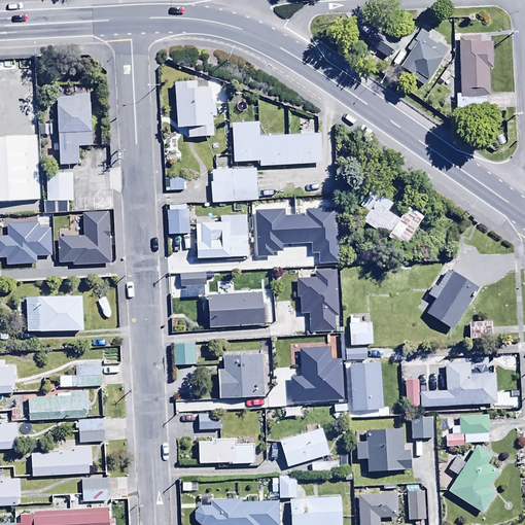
[(409,47),(412,49),(401,65),(412,72),(410,75),(426,86),(452,48),(422,28),(409,47)]
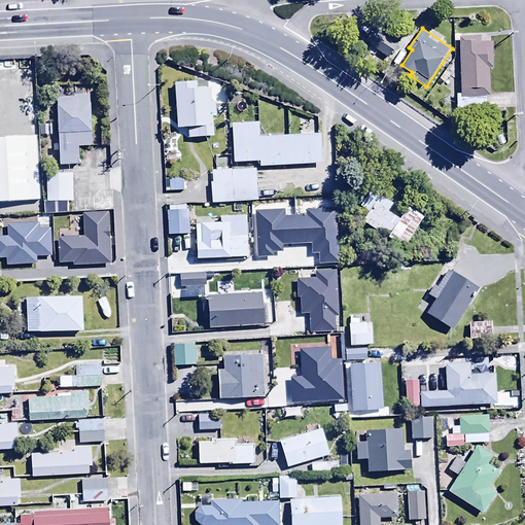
[(389,57),(398,40),(386,33),(376,49),(389,57)]
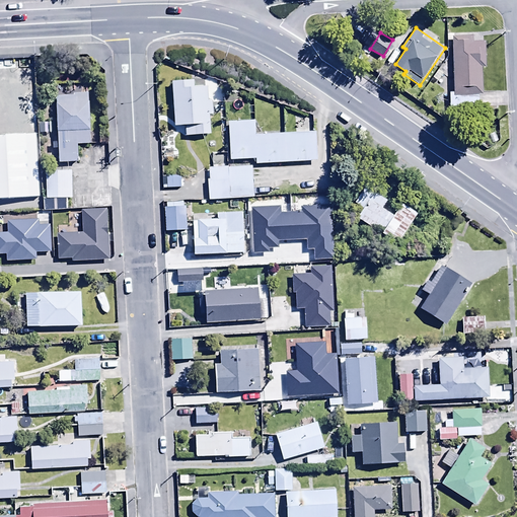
[(473,33),(452,33),(453,92),(450,92),(450,107),(478,106),(478,94),(483,94),(483,66),(488,66),(487,38),(473,39),(473,33)]
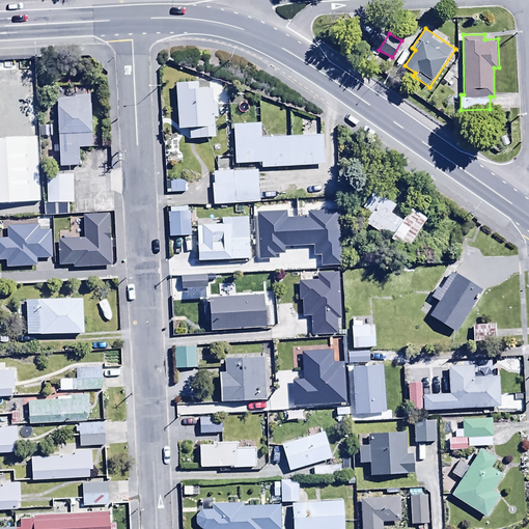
[(201,80),(176,83),(177,102),(174,102),(175,114),(178,114),(179,128),(191,127),(191,137),(215,135),(213,115),(221,114),(219,100),(215,100),(213,85),(202,86),(201,80)]
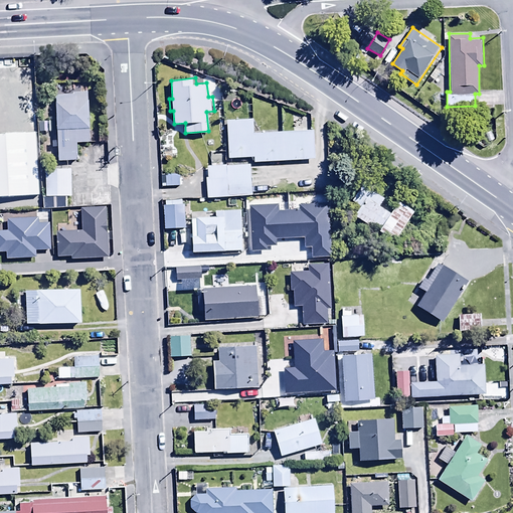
[(7,97),(0,96),(0,151),(5,151),(5,154),(0,153),(0,176),(20,176),(19,150),(15,150),(15,144),(24,144),(23,91),(7,91),(7,97)]
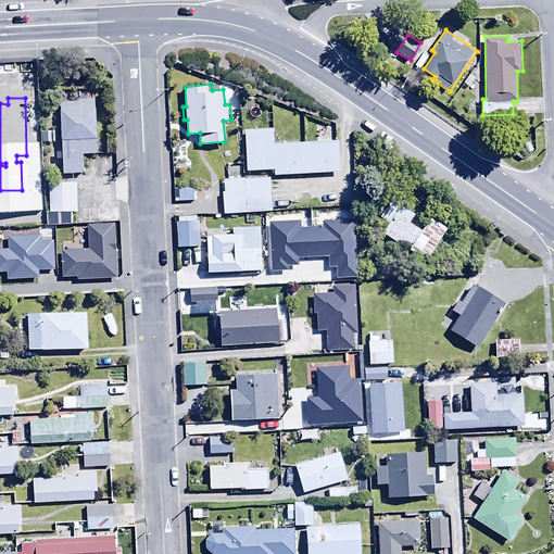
[(96,99),(60,100),(63,172),(83,172),(82,153),(98,152),(96,99)]
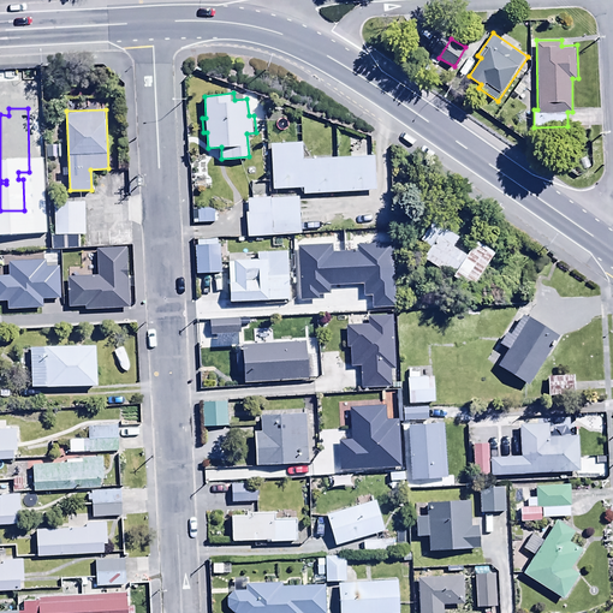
[(61,156),(61,142),(47,143),(47,156),(61,156)]
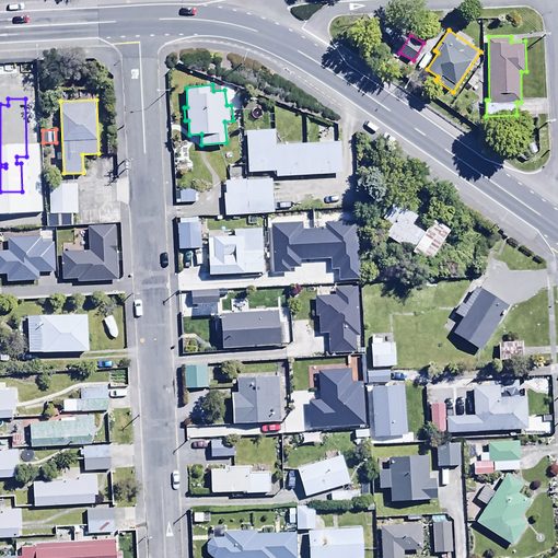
[(341,140),(275,141),(275,129),(247,129),(248,172),(278,171),(278,175),(343,174),(341,140)]
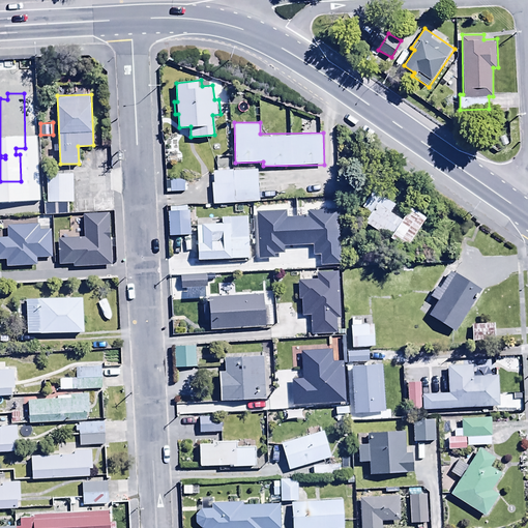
[(259,166),(216,168),(217,182),(212,182),(214,202),(261,200),(259,166)]
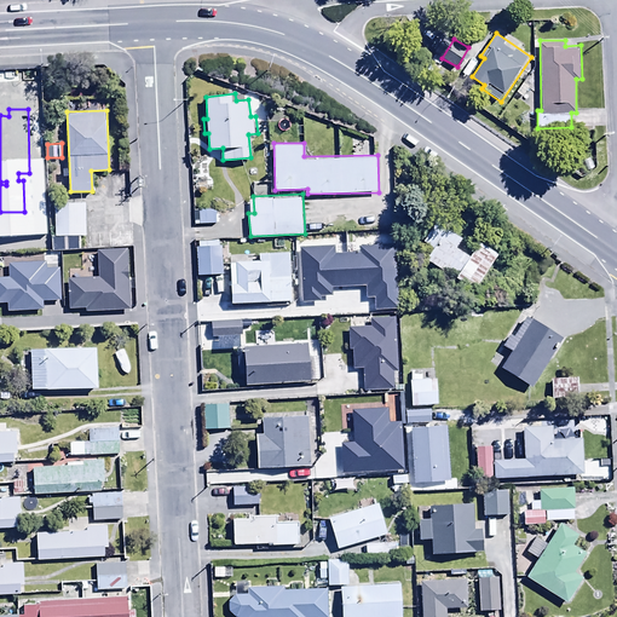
[(87,236),(86,201),(56,202),(57,235),(52,235),(53,265),(70,265),(70,257),(81,257),(81,236),(87,236)]
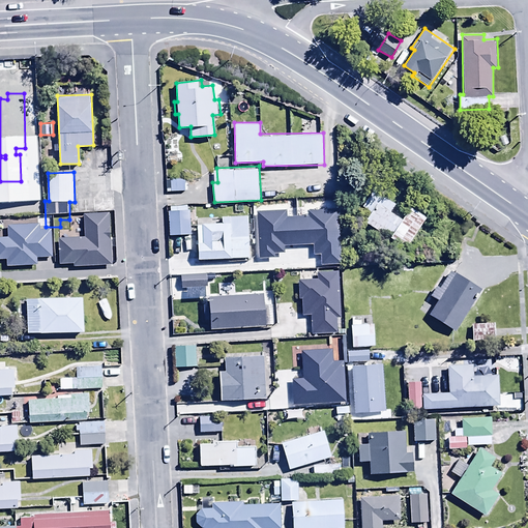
[(372,211),(365,221),(390,236),(392,233),(410,244),(428,216),(410,205),(405,213),(398,209),(400,205),(374,188),(362,206),(372,211)]
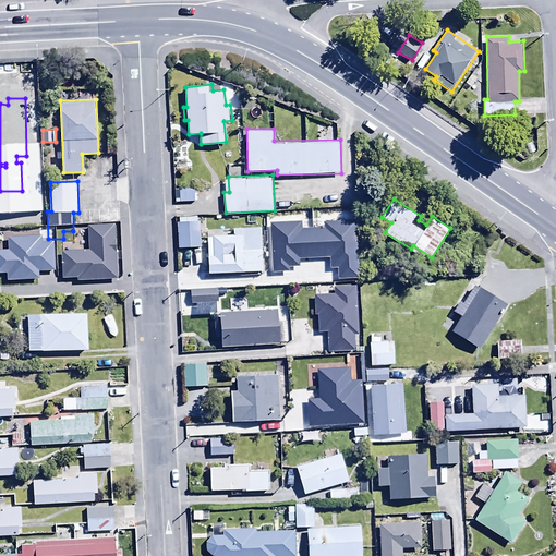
[(121,220),(86,221),(86,233),(121,231),(121,220)]
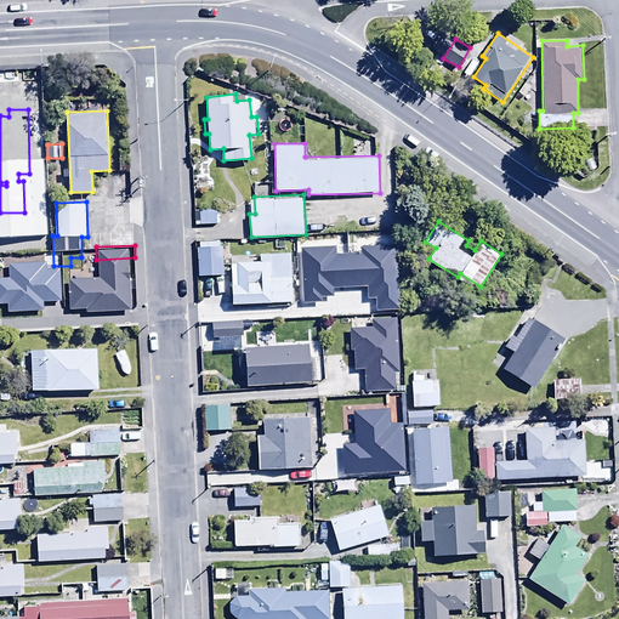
[(223,245),(198,246),(199,276),(226,274),(223,245)]
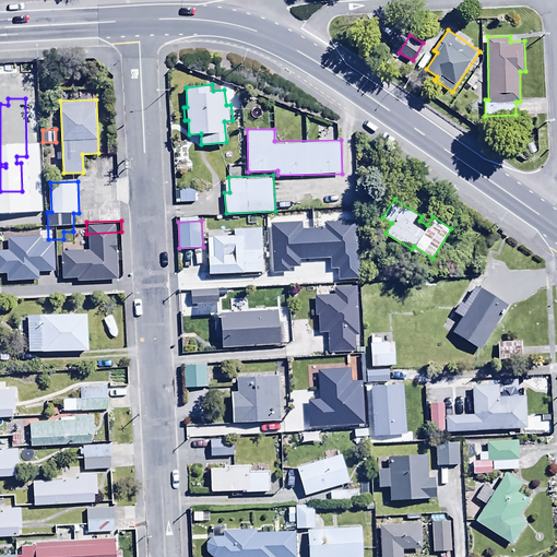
[(262,235),(209,235),(211,272),(262,271),(262,235)]
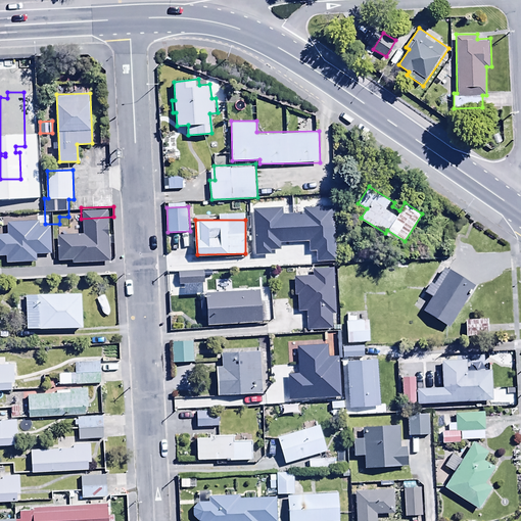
[(72,231),(33,231),(33,262),(83,262),(83,238),(72,238),(72,231)]
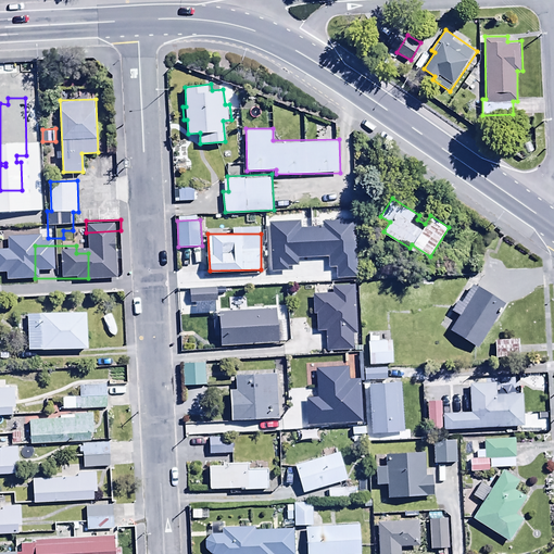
[(357,331),(356,282),(313,284),(313,312),(318,312),(319,330),(327,330),(327,349),(354,349),(354,331),(357,331)]
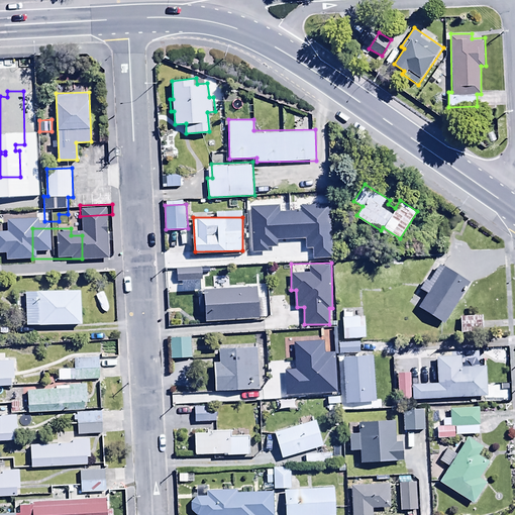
[(443,322),(471,281),(440,263),(429,280),(426,278),(419,288),(427,293),(418,306),(443,322)]
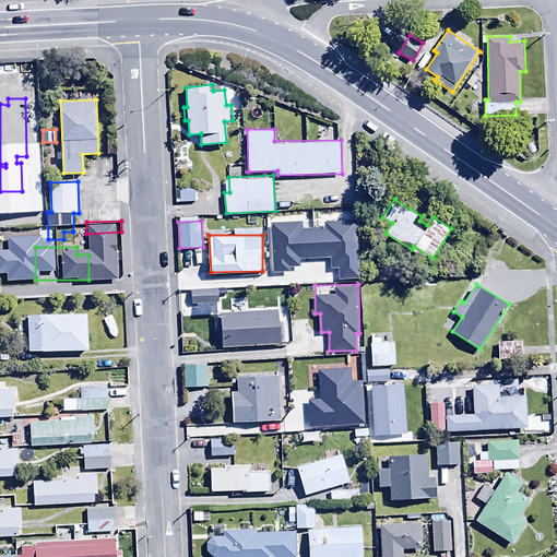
[(221,289),(191,289),(191,304),(221,304),(221,289)]
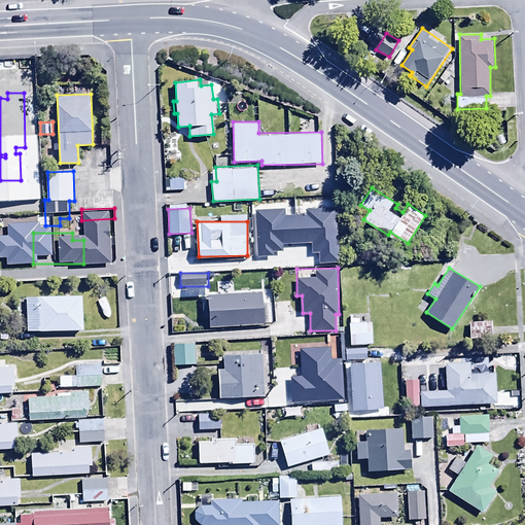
[(241,275),(231,276),(232,289),(243,288),(241,275)]
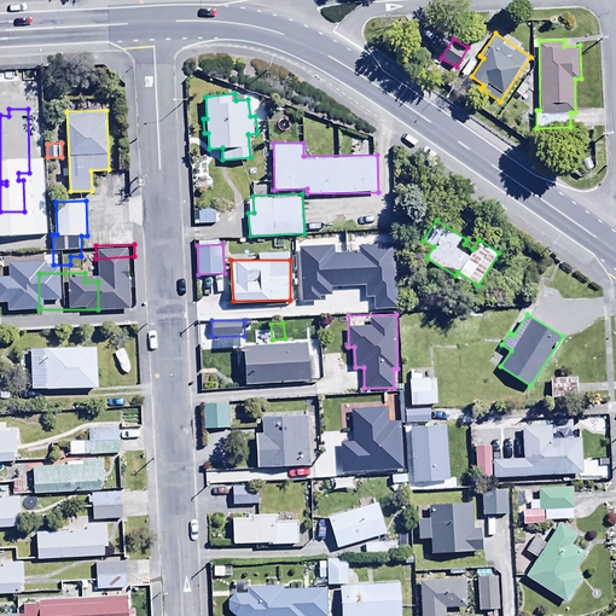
[(309,342),(243,344),(244,383),(311,381),(309,342)]
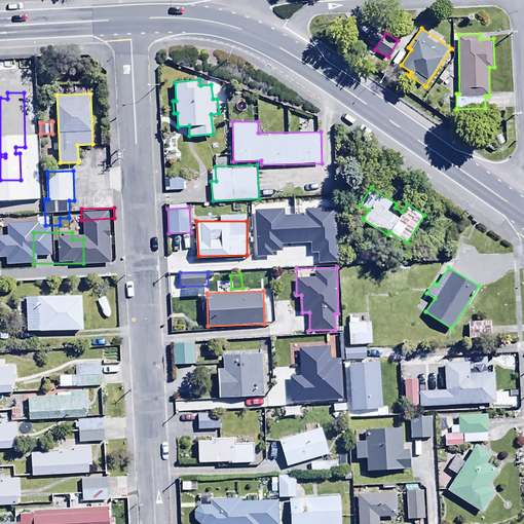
[(82,294),(26,294),(27,330),(83,329),(82,294)]
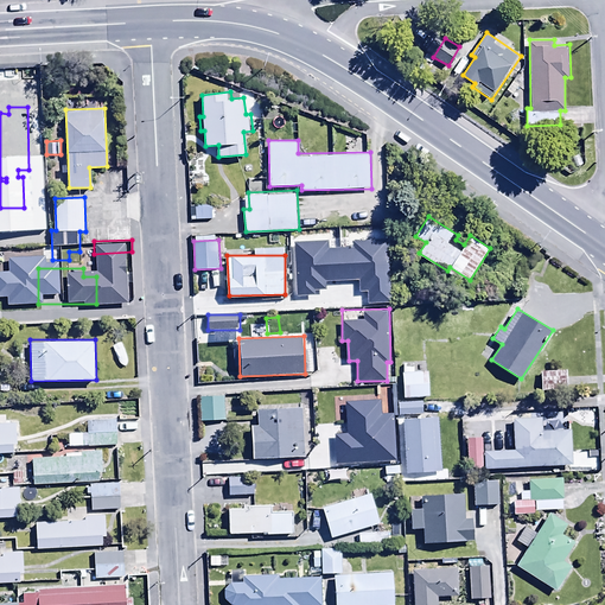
[(567,369),(541,370),(542,390),(568,389),(567,369)]
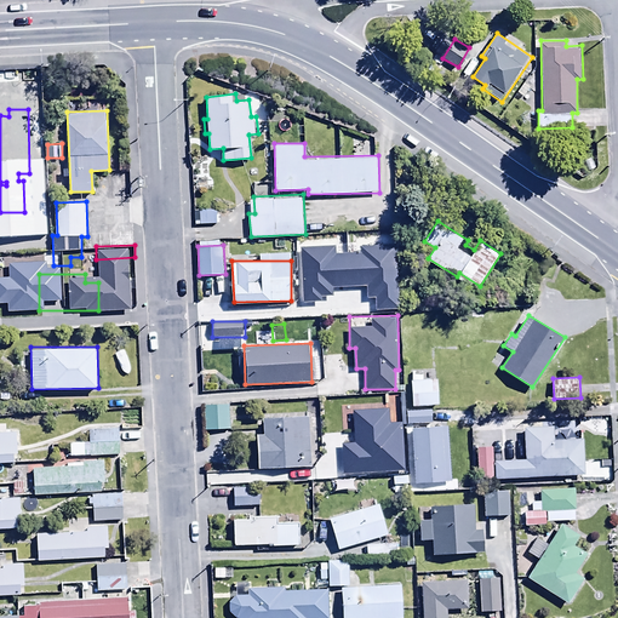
[(440,378),(412,379),(413,406),(441,404),(440,378)]
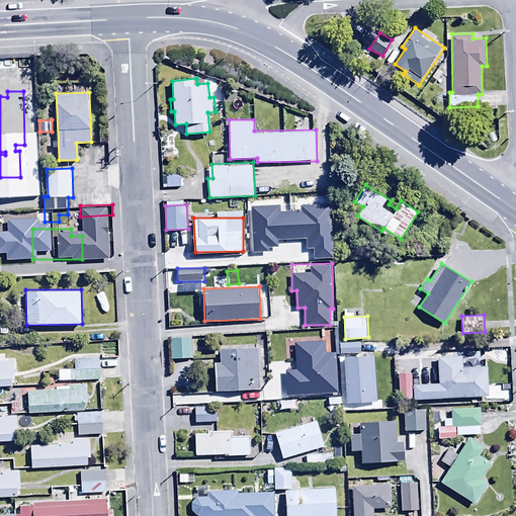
[(192,337),(171,338),(172,359),(193,358),(192,337)]
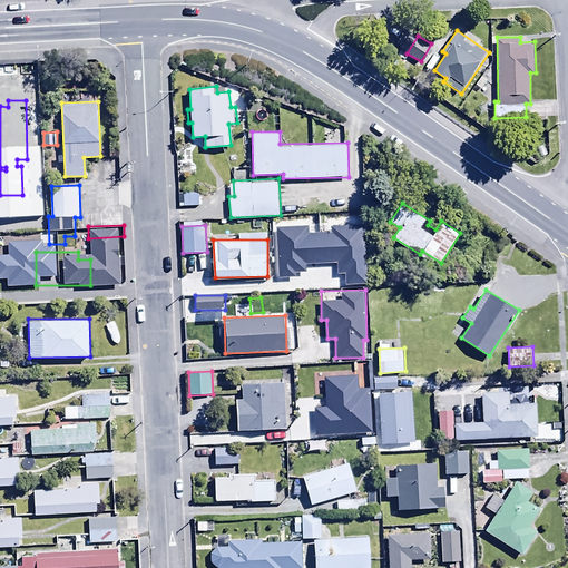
[(397,374),(374,375),(375,389),(398,388),(397,374)]
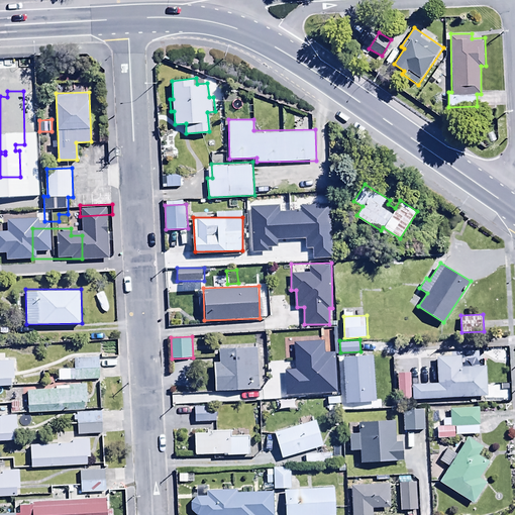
[(258,346),(220,347),(221,359),(214,359),(215,389),(260,388),(258,346)]
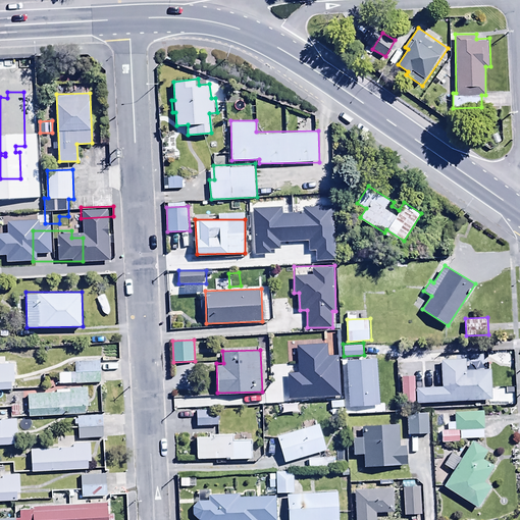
[(377,358),(348,359),(350,405),(380,403),(377,358)]
